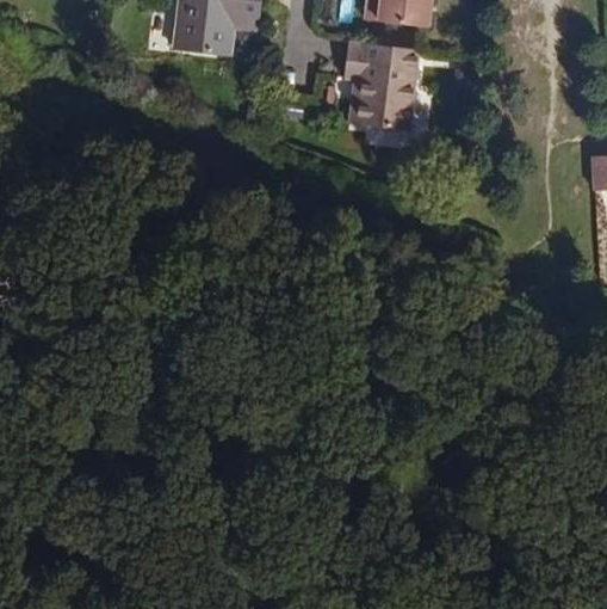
[(235,14),(260,18),(261,0),(180,0),(174,48),(230,55),(234,29),(235,14)]
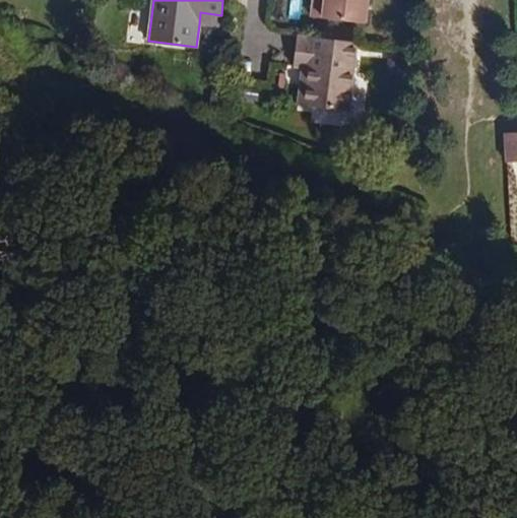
[(315,0),(313,18),(323,19),(325,0),(315,0)]
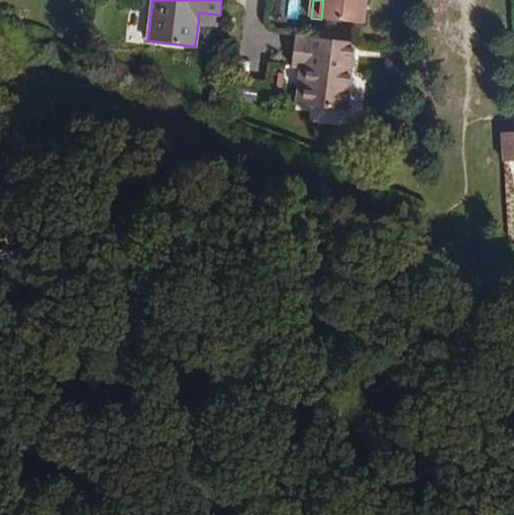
[(323,0),(321,19),(364,23),(366,0),(323,0)]
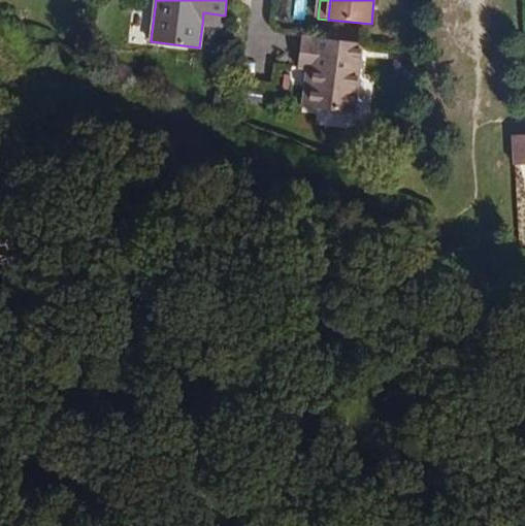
[(202,25),(223,28),(225,15),(203,12),(202,25)]
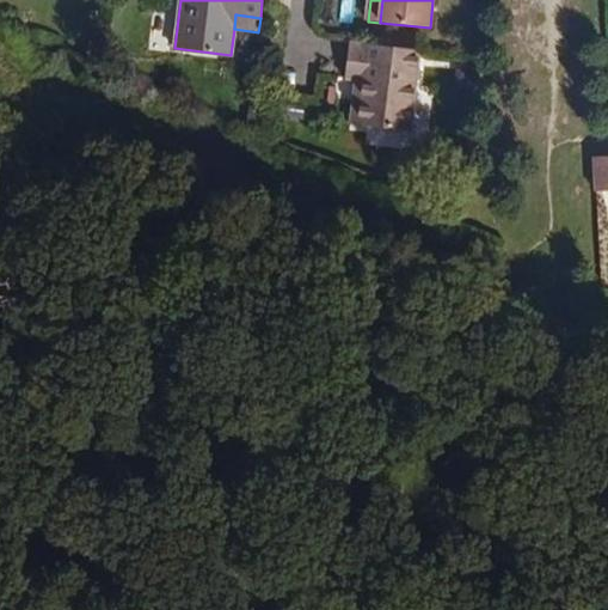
[(362,80),(357,123),(411,130),(421,49),(350,41),(345,79),(351,79),(362,80)]
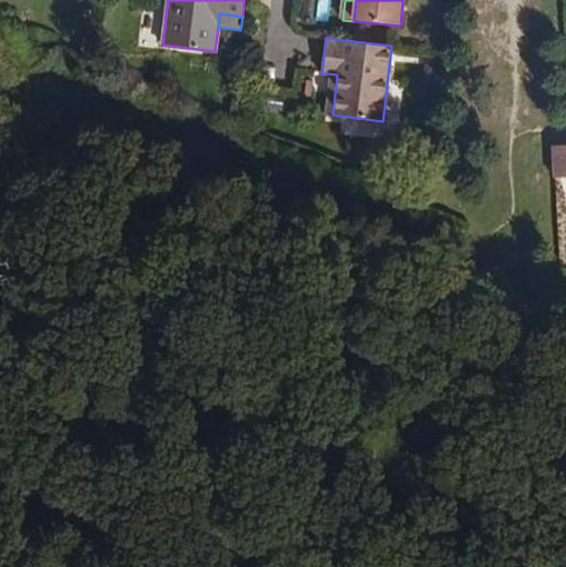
[(327,73),(323,113),(333,115),(337,75),(327,73)]
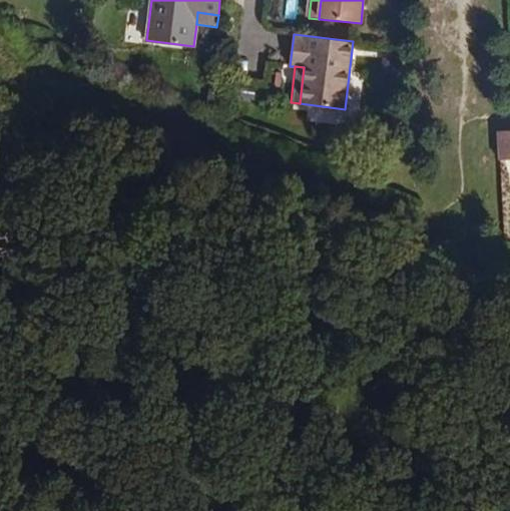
[(509,129),(499,130),(501,159),(509,158),(509,129)]
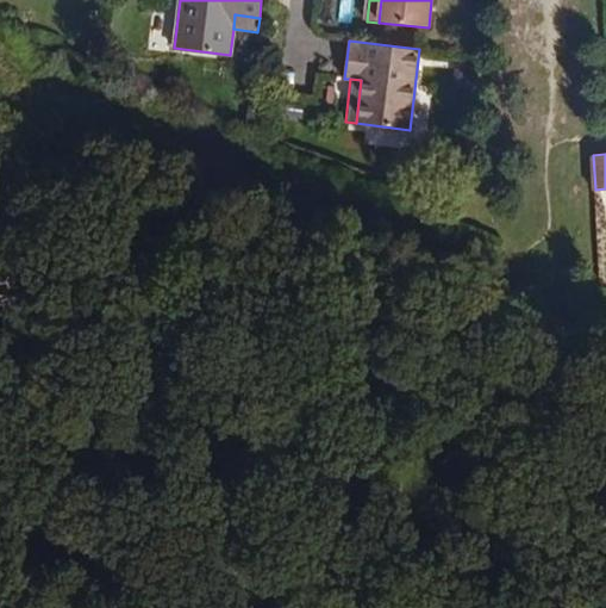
All buildings are outlined.
